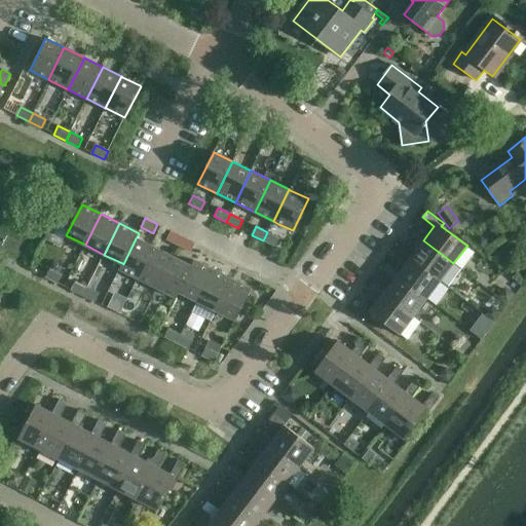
[(423,240),(425,237),(414,228),(409,235),(420,245),(412,255),(410,259),(440,282),(453,263),(423,240)]
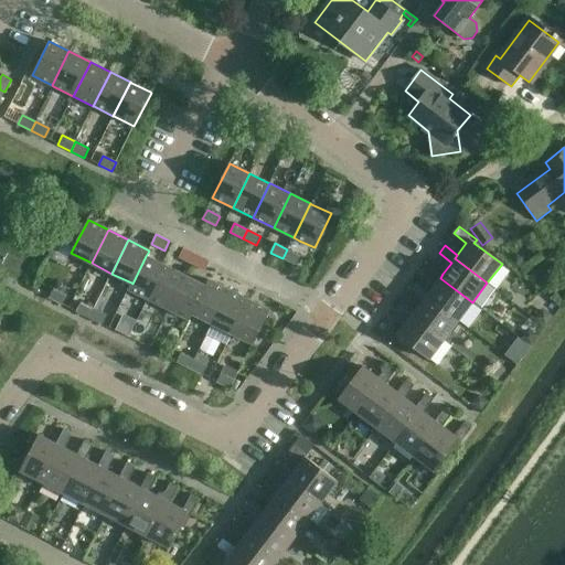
[(192,264),(196,255),(183,248),(179,257),(192,264)]
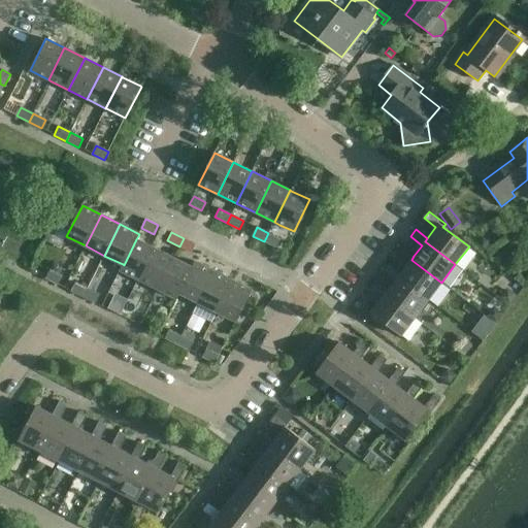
[(268,233),(264,241),(276,248),(281,239),(268,233)]
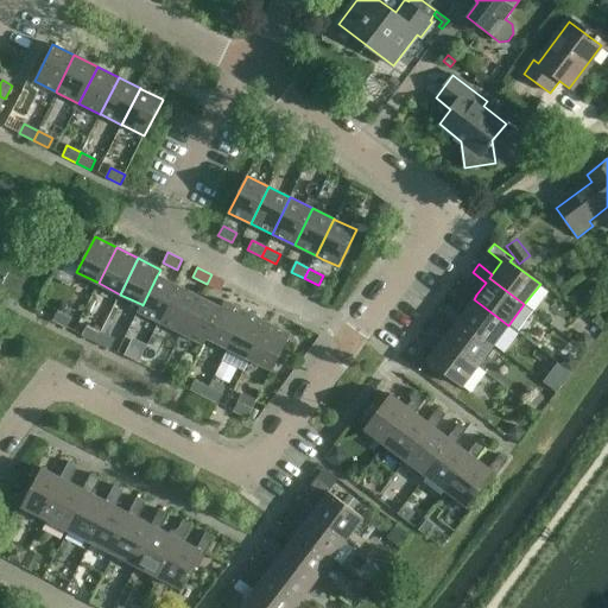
[(211,274),(207,284),(220,291),(226,282),(211,274)]
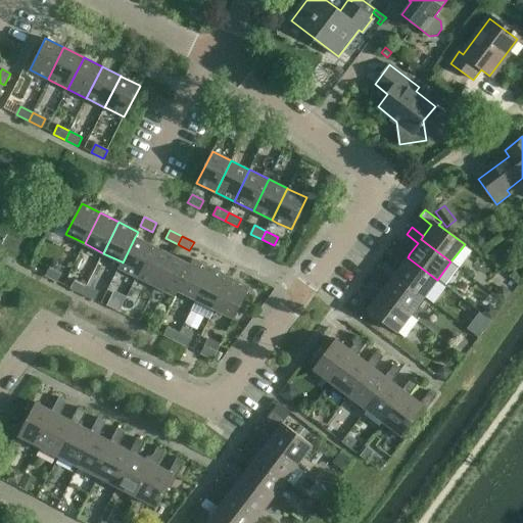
[(138,278),(153,245),(135,237),(123,263),(122,262),(119,268),(138,278)]
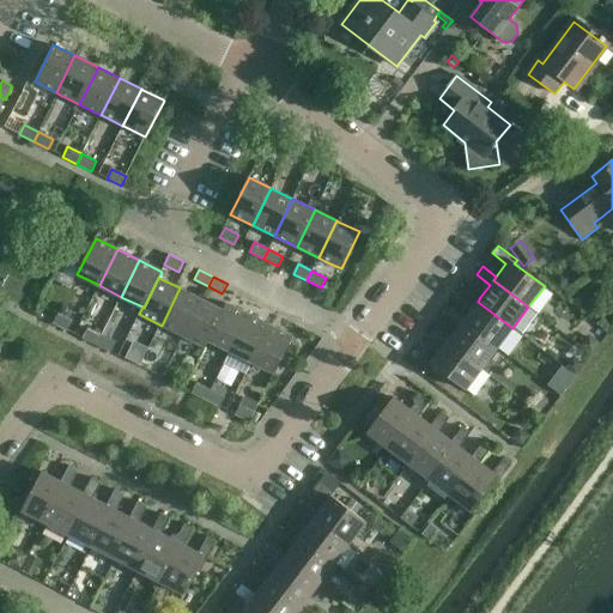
[(478,302),(480,297),(467,286),(461,295),(474,305),(465,317),(462,322),(497,349),(513,328),(478,302)]
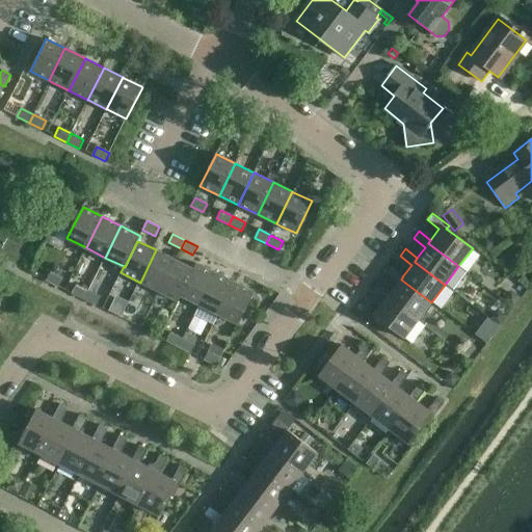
[(159,292),(175,260),(156,249),(140,283),(159,292)]
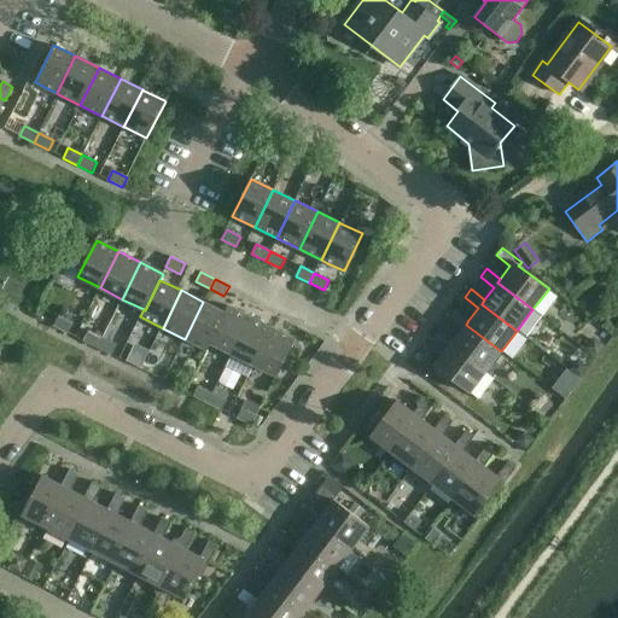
[(225,313),(225,312),(203,302),(185,339),(207,350),(210,344),(210,343),(225,313)]
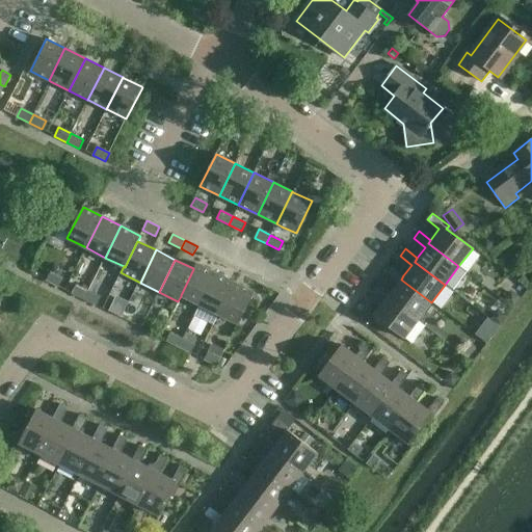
[(193,269),(181,295),(181,296),(201,306),(216,273),(215,273),(196,263),(193,268),(193,269)]
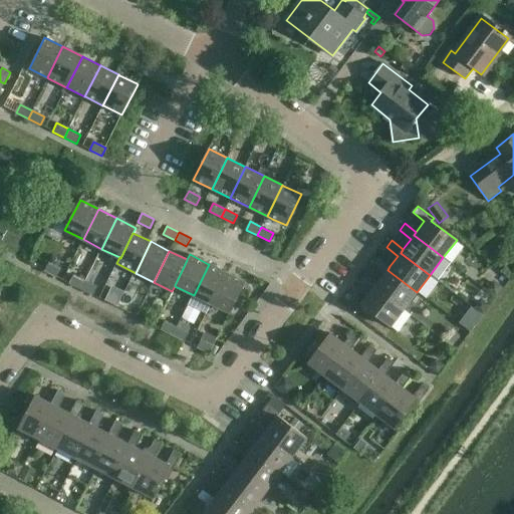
[(30,261),(45,268),(48,262),(33,255),(30,261)]
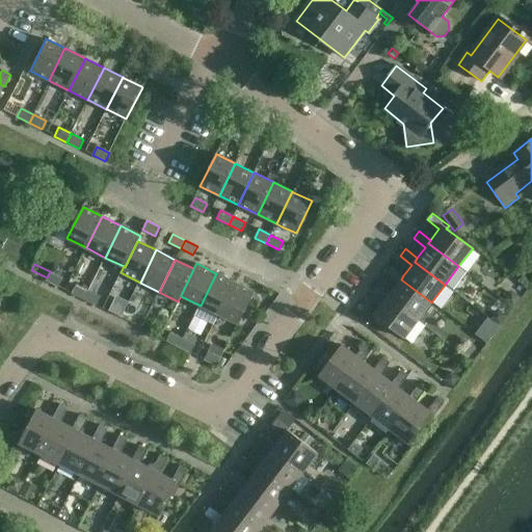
[(401,280),(403,275),(392,266),(387,273),(398,283),(390,294),(388,297),(418,320),(431,302),(401,280)]
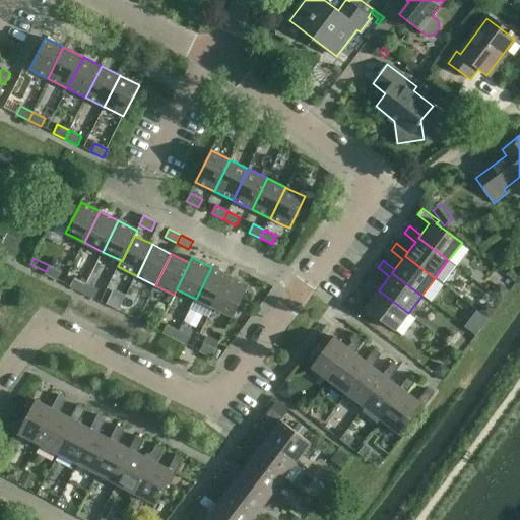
[(57,280),(57,279),(61,272),(49,266),(45,274),(57,280)]
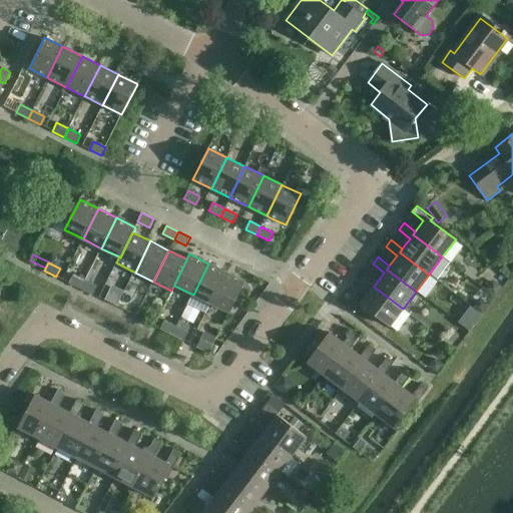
[(193,295),(187,305),(204,313),(209,303),(210,304),(226,273),(208,264),(193,295)]
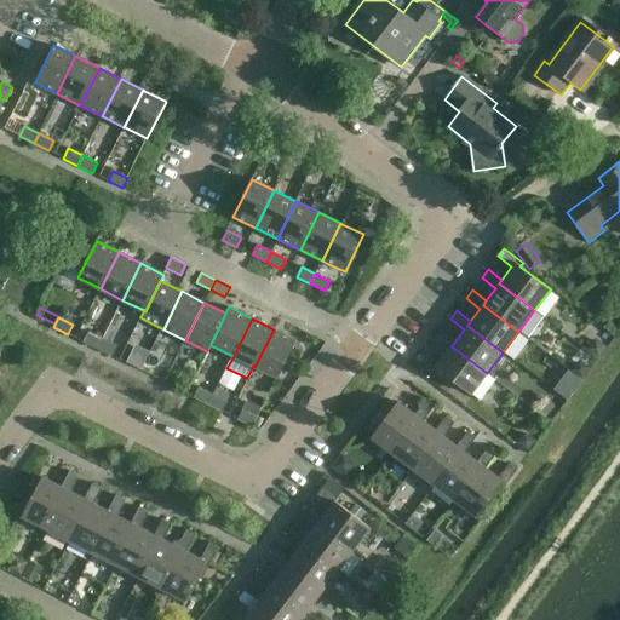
[(274,329),(254,367),(277,378),(296,340),(274,329)]
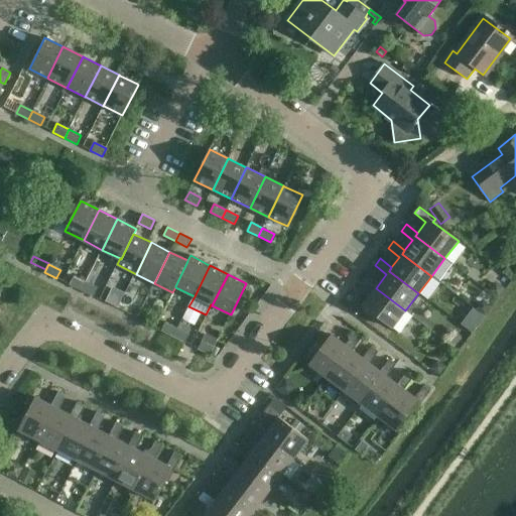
[(81,290),(86,282),(74,276),(70,284),(81,290)]
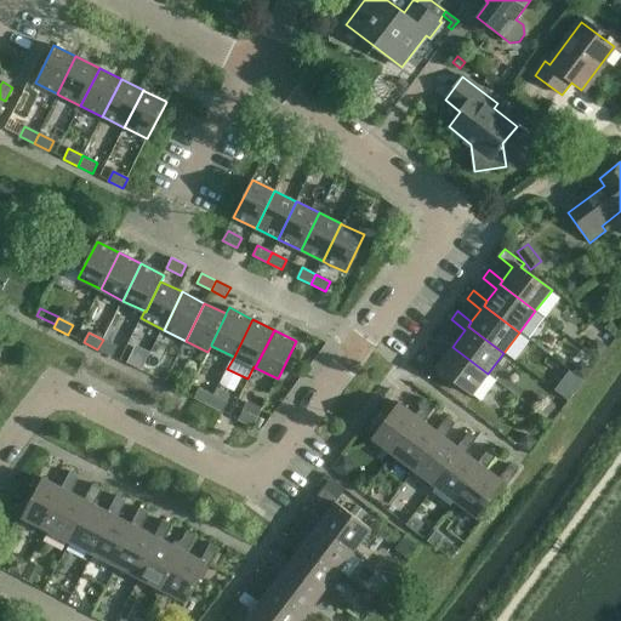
[(453,347),(455,343),(442,332),(434,340),(449,351),(437,368),(472,396),(473,394),(480,400),(495,381),(488,375),(488,374),(453,347)]
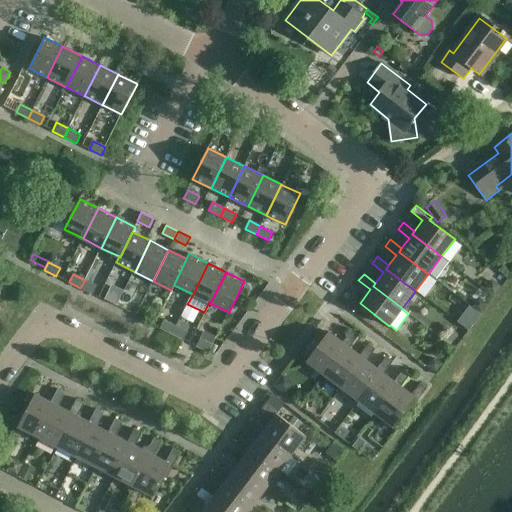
[(491,279),(484,288),(491,293),(494,295),(500,286),(497,284),(491,279)]
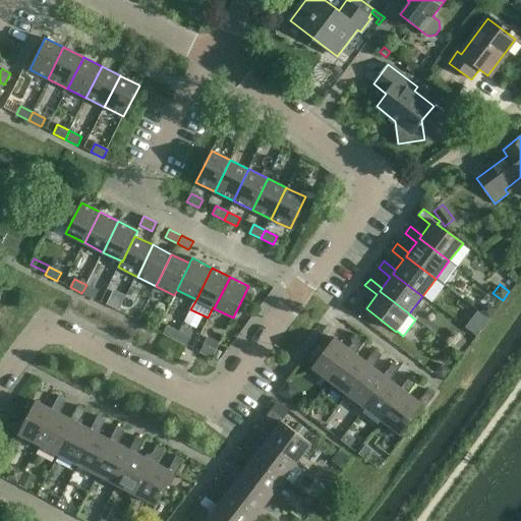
[(87,285),(81,293),(95,299),(99,291),(87,285)]
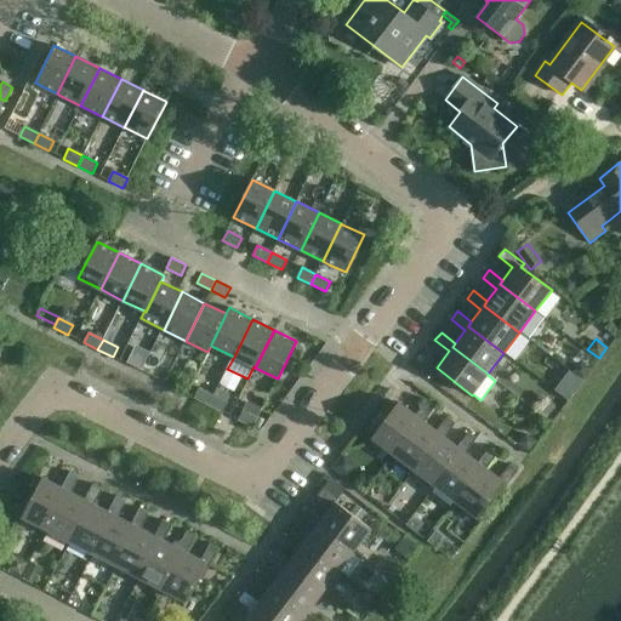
[(135,345),(126,363),(141,369),(149,352),(135,345)]
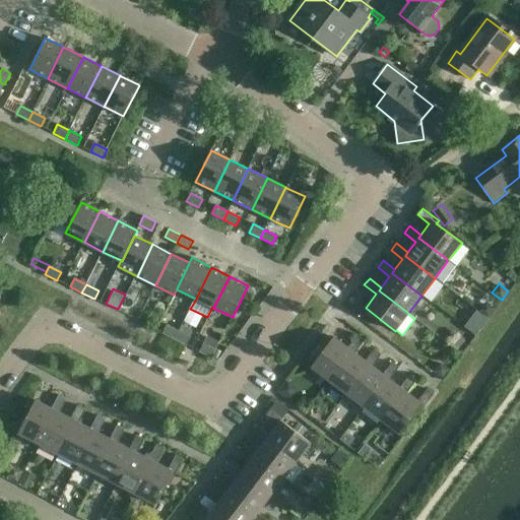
[(485,302),(478,311),(485,316),(488,318),(495,309),(492,307),(485,302)]
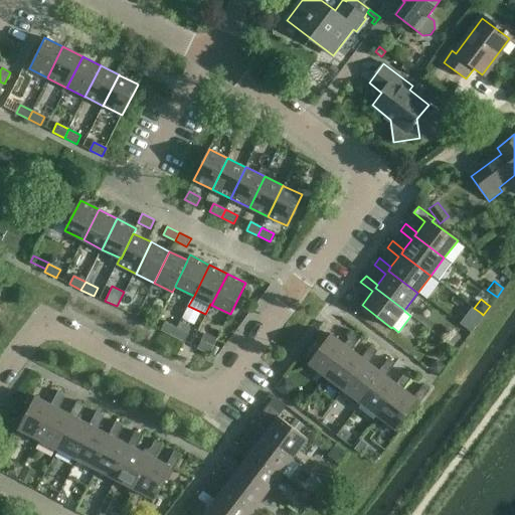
[(465,315),(459,323),(469,330),(470,332),(475,325),(476,324),(465,315)]
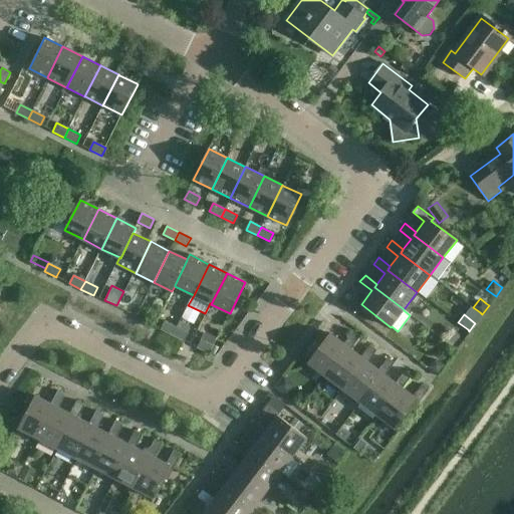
[(177,329),(174,335),(185,341),(185,340),(189,333),(186,331),(189,325),(179,320),(176,326),(178,327),(177,329)]
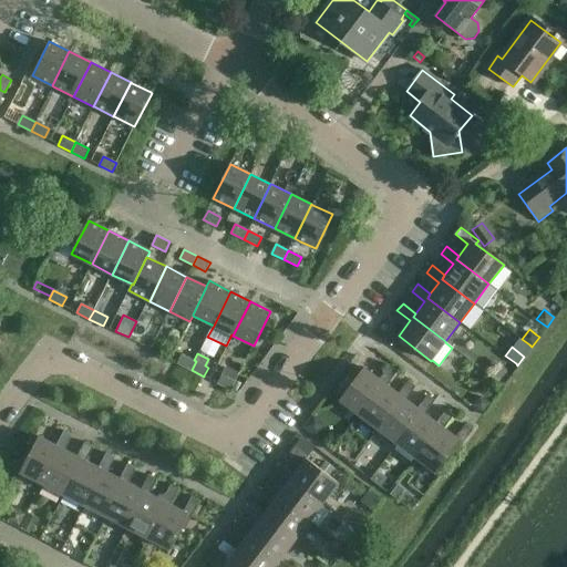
[(192,370),(195,361),(182,354),(177,363),(192,370)]
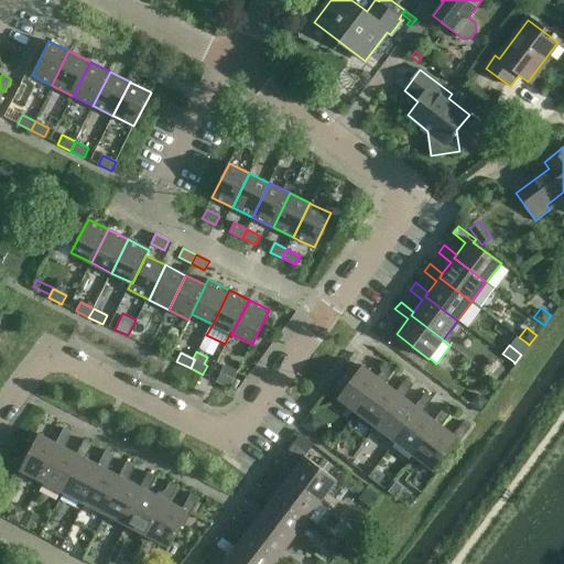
[(381,380),(384,383),(394,370),(387,365),(377,377),(361,366),(337,398),(357,412),(381,380)]
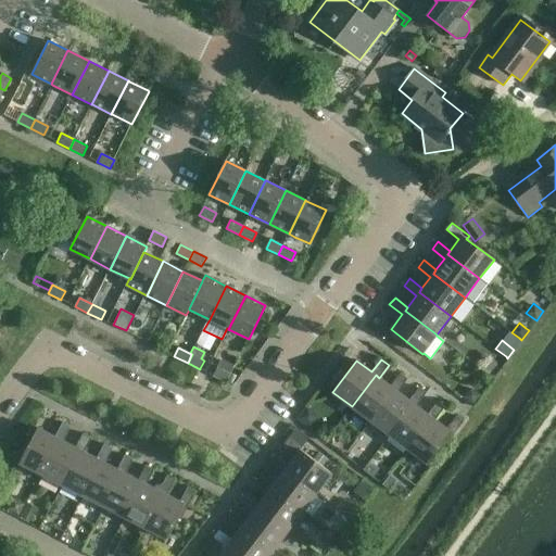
[(490,359),(483,370),(492,377),(493,377),(501,367),(498,366),(490,359)]
